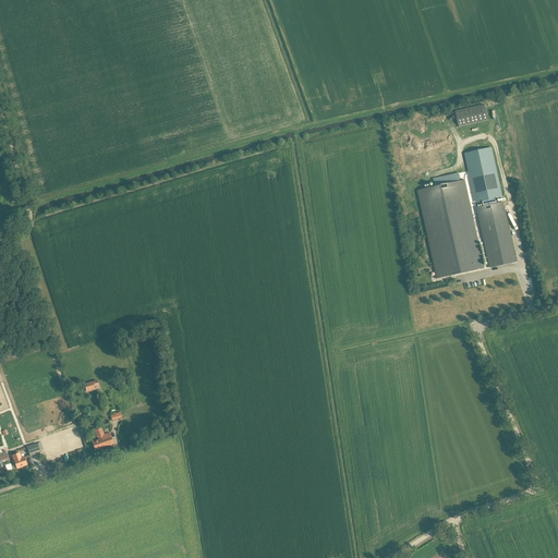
[(485,105),(456,111),(459,128),(488,121),(485,105)]
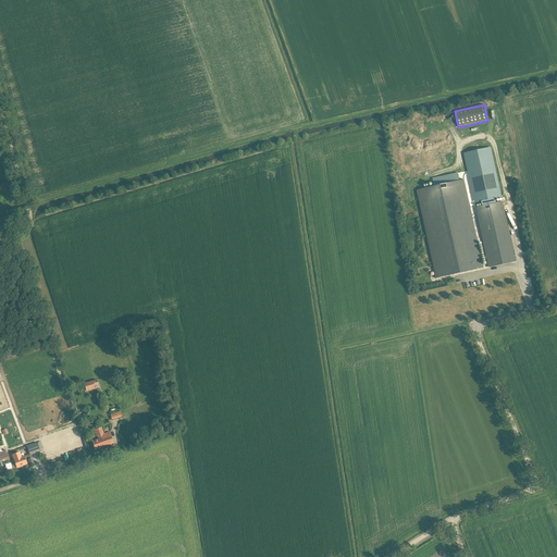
[(475,202),(483,201),(483,205),(495,202),(494,199),(502,197),(492,151),(465,157),(475,202)]
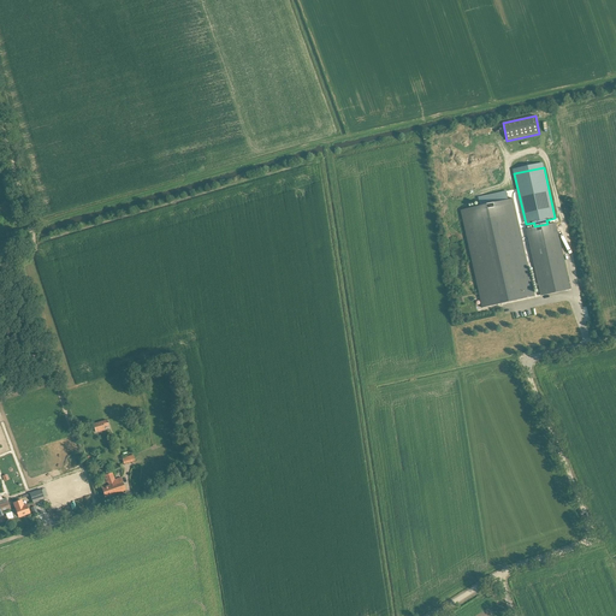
[(514,199),(508,200),(507,191),(478,197),(480,206),(461,211),(483,308),(535,296),(514,199)]
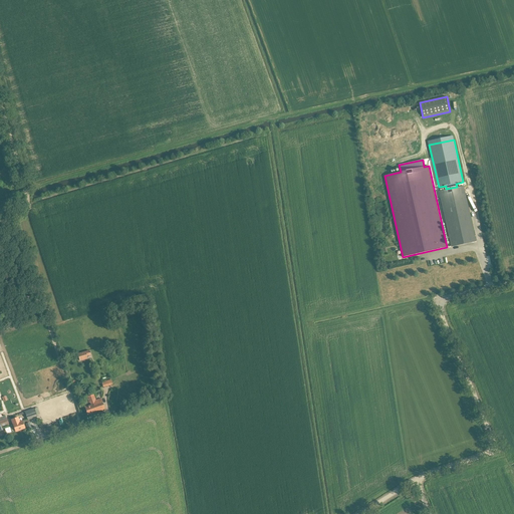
[(451,246),(476,241),(464,185),(457,187),(446,189),(441,190),(442,195),(440,195),(451,246)]
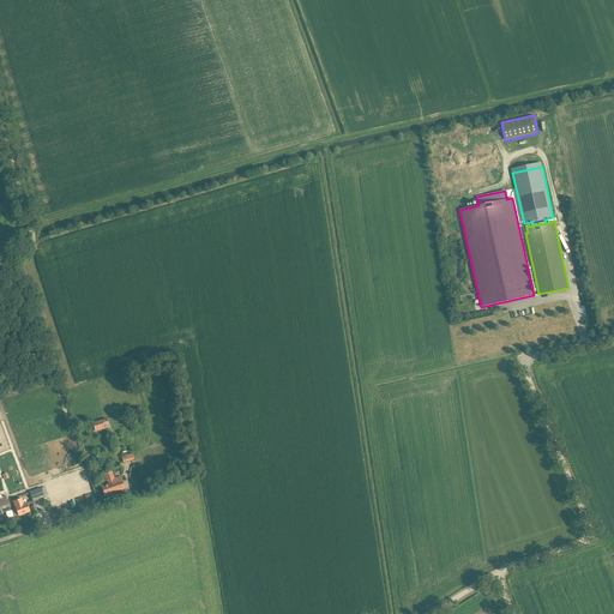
[(103,426),(108,425),(107,419),(92,422),(95,432),(104,428),(103,426)]
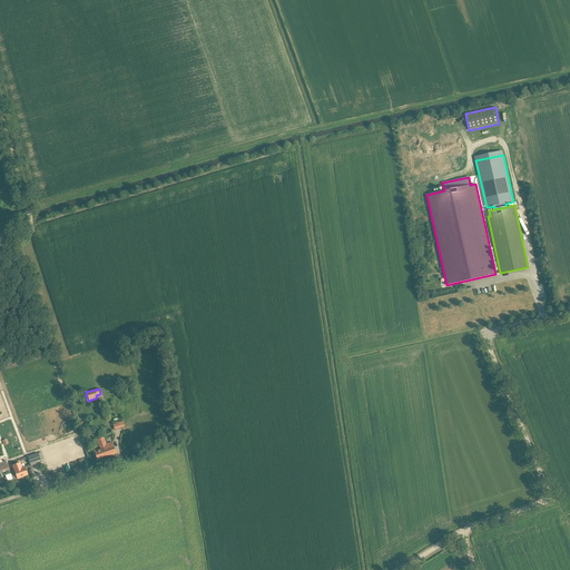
[(95,452),(96,455),(97,460),(116,453),(112,442),(106,444),(104,438),(97,440),(99,446),(100,446),(101,450),(95,452)]
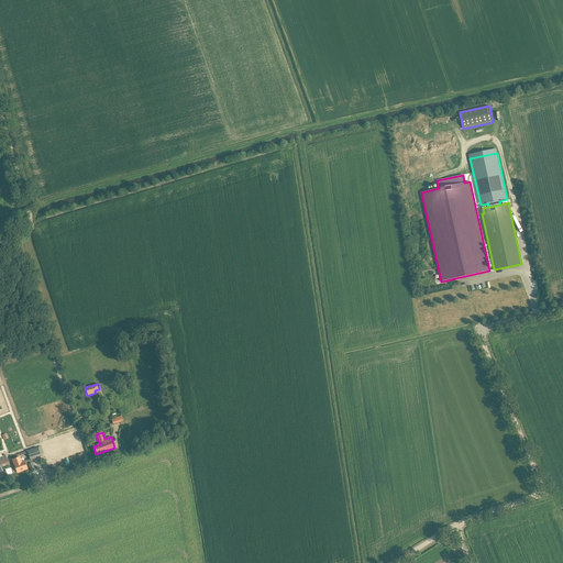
[(37,448),(28,451),(30,459),(40,455),(37,448)]
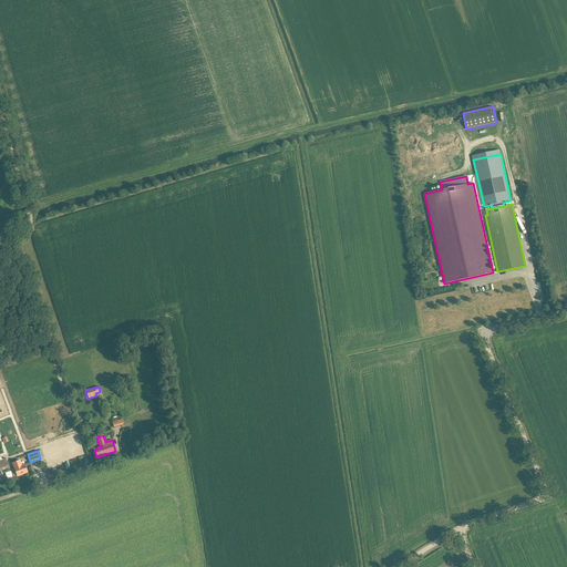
[(0,475),(2,474),(1,472),(10,468),(7,462),(6,459),(0,460),(0,475)]
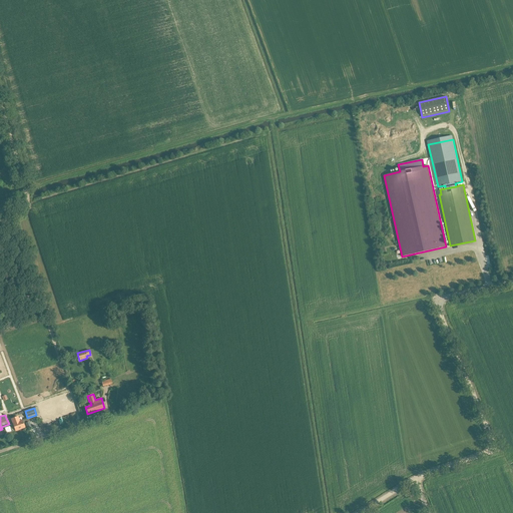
[(13,424),(14,426),(16,431),(25,427),(22,420),(19,421),(18,417),(11,419),(13,424)]
